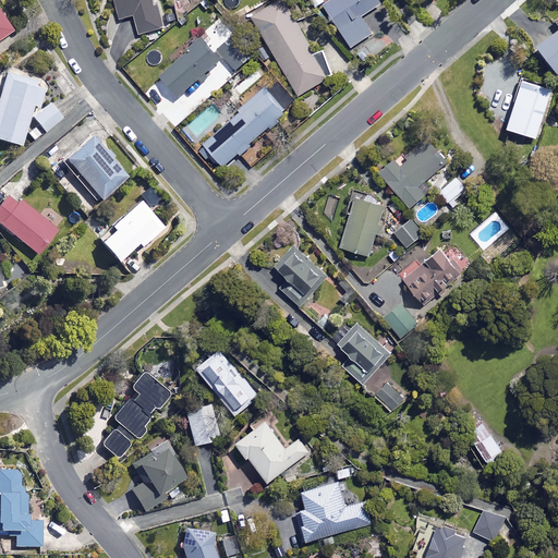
[(155,3),(154,4),(152,0),(112,0),(119,19),(132,14),(138,34),(162,26),(155,3)]
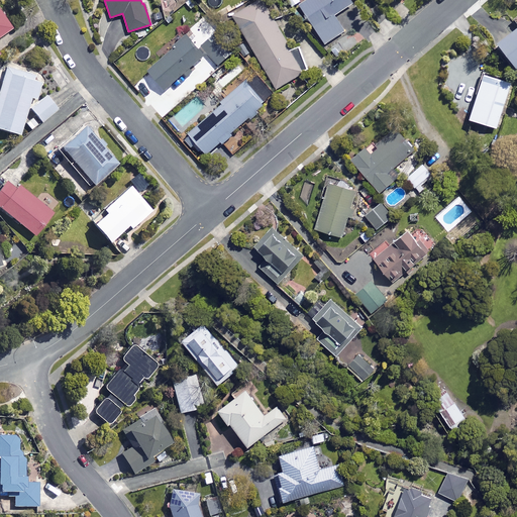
[(252,0),(231,13),(276,88),(306,71),(297,44),(289,47),(260,0),(252,0)]
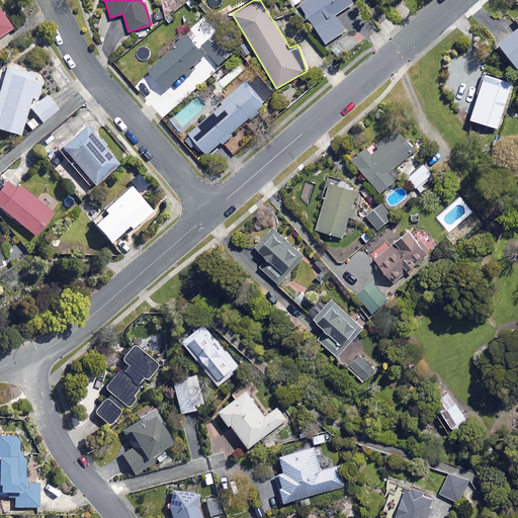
[(352,2),(350,0),(304,0),(298,3),(325,42),(344,29),(334,14),(352,2)]
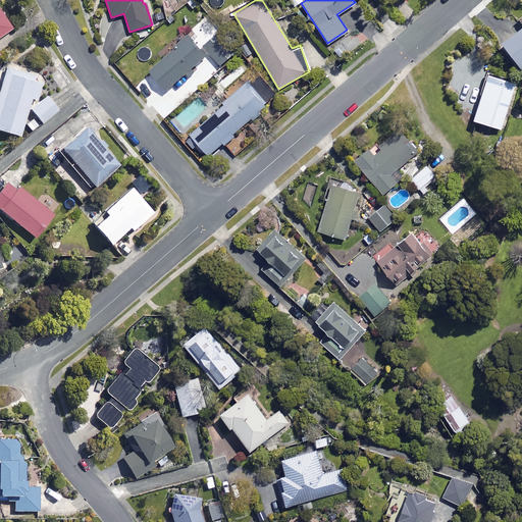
[(0,34),(11,27),(0,10),(0,34)]
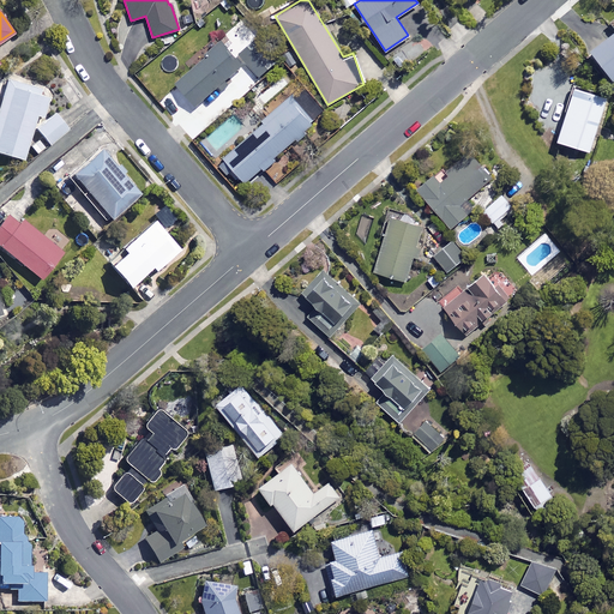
[(613,77),(613,28),(588,48),(611,79),(613,77)]
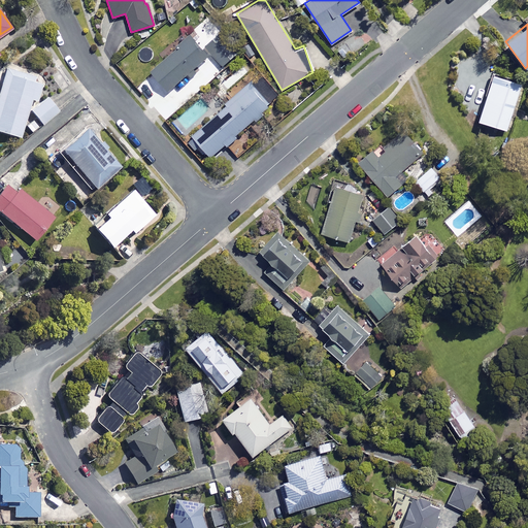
[(220,34),(204,47),(222,68),(238,55),(220,34)]
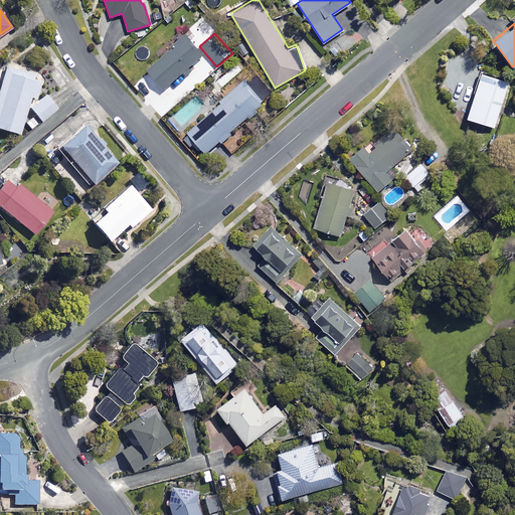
[(202,54),(185,34),(146,68),(163,89),(202,54)]
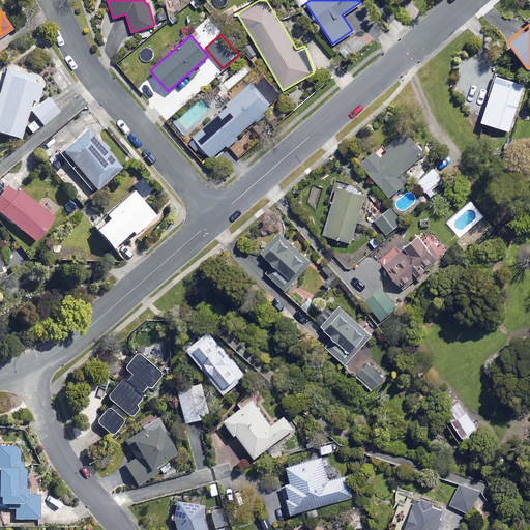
[(40,89),(41,84),(30,81),(32,74),(5,65),(0,81),(0,130),(19,137),(28,108),(41,123),(57,110),(40,89)]
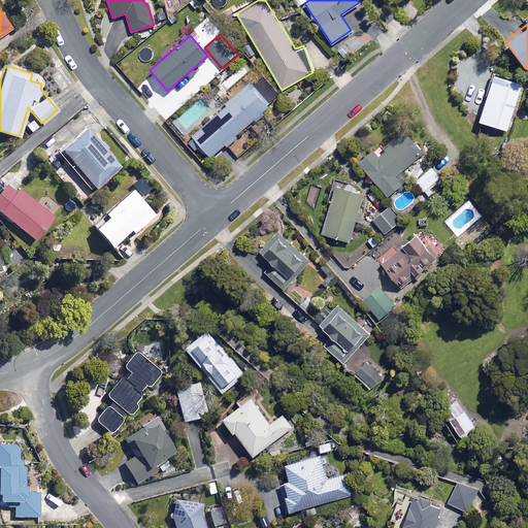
[(521,84),(493,74),(477,120),(506,129),(521,84)]
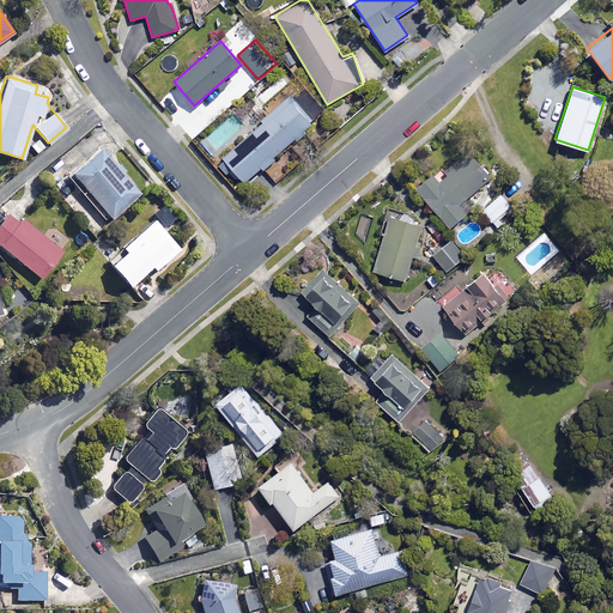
[(314,119),(291,93),(222,156),(244,182),(314,119)]
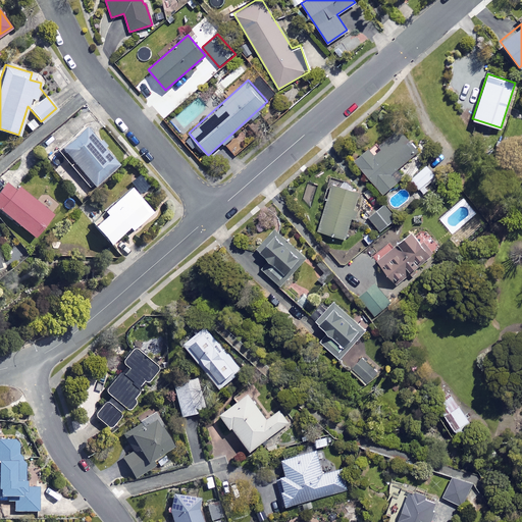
[(117,162),(84,123),(58,146),(92,185),(117,162)]
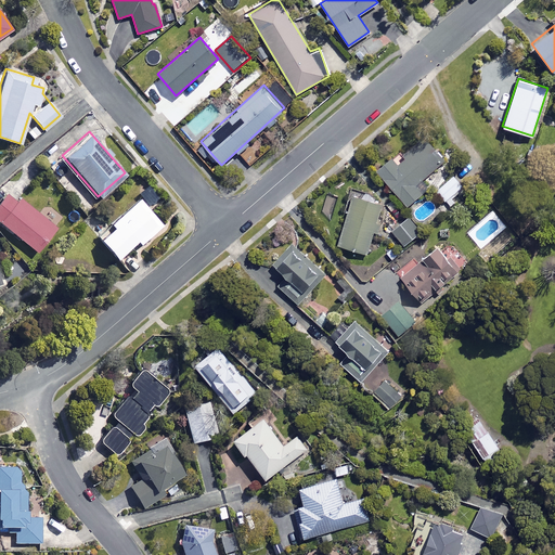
[(443,158),(423,136),(395,162),(390,157),(375,170),(407,205),(422,192),(415,184),(443,158)]
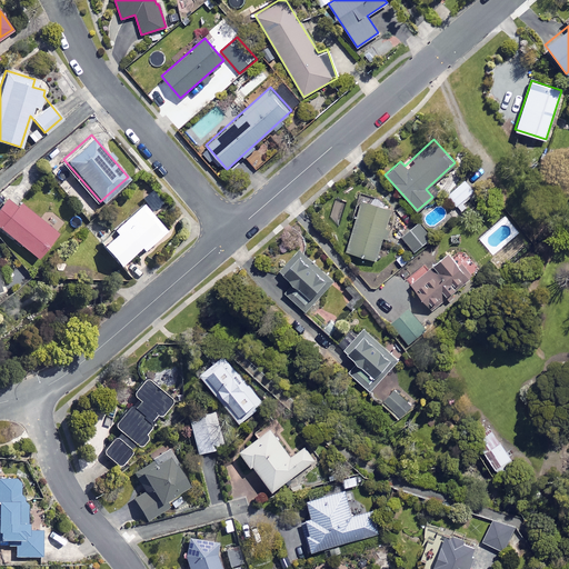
[(472,202),(465,193),(471,188),(465,180),(448,195),(462,211),(472,202)]
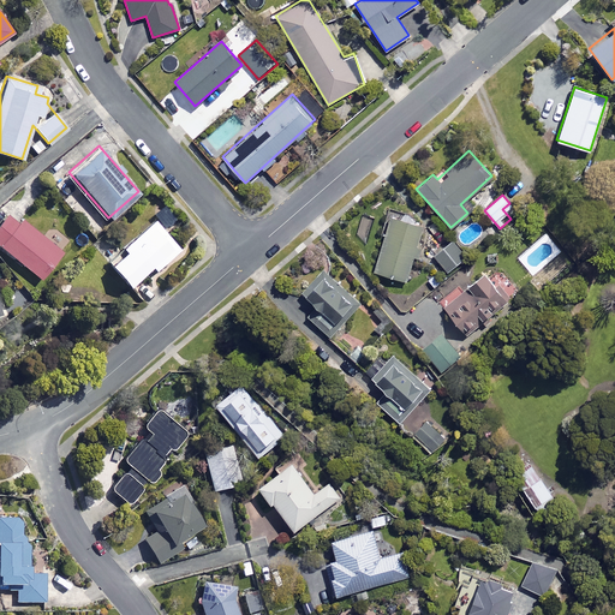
[(0,245),(39,278),(60,250),(21,219),(17,224),(6,214),(3,218),(0,214),(0,245)]
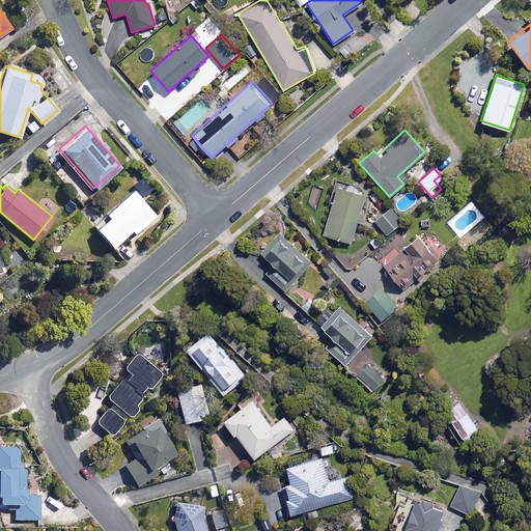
[(364,194),(335,187),(323,233),(352,242),(364,194)]
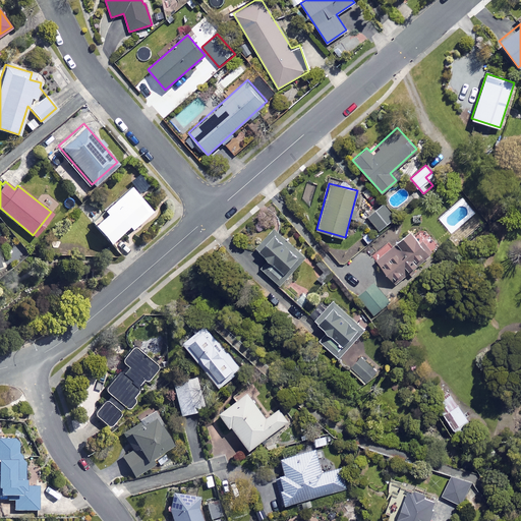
[(151,210),(129,185),(102,209),(104,212),(91,223),(106,240),(126,224),(129,227),(151,210)]
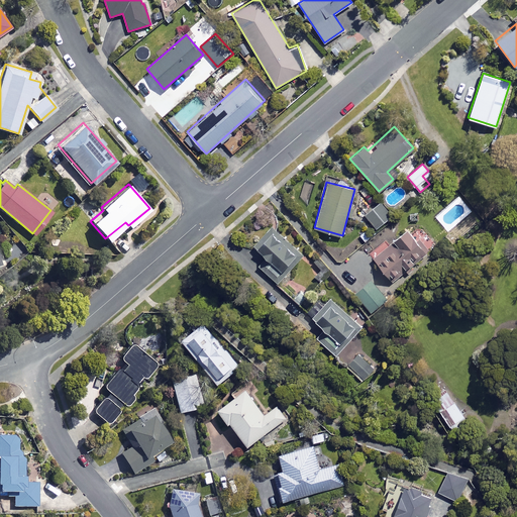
[(381,203),(365,215),(375,227),(390,215),(381,203)]
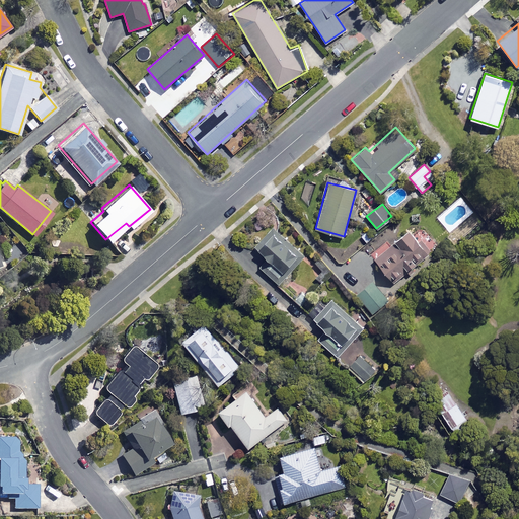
[(427,254),(405,228),(392,239),(394,241),(374,258),(393,282),(427,254)]
